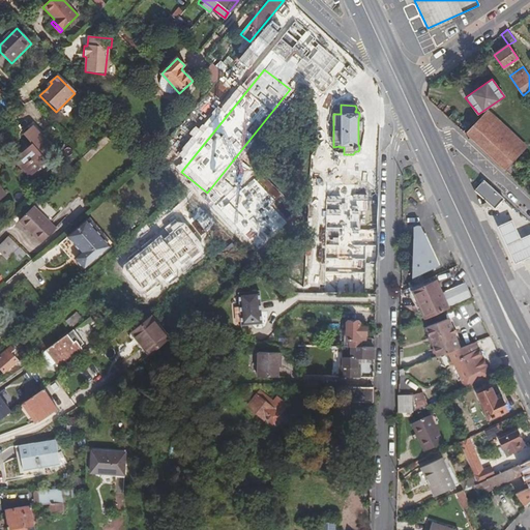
[(489,110),(466,135),(503,170),(520,152),(527,145),(489,110)]
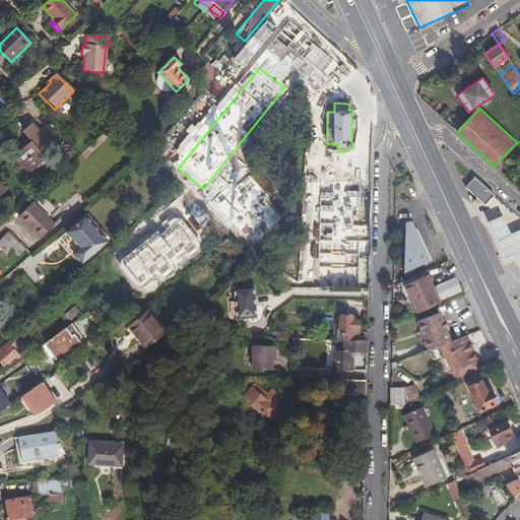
[(25,163),(33,171),(46,157),(42,153),(45,151),(46,152),(52,146),(28,123),(19,132),(28,141),(13,156),(22,167),(25,163)]
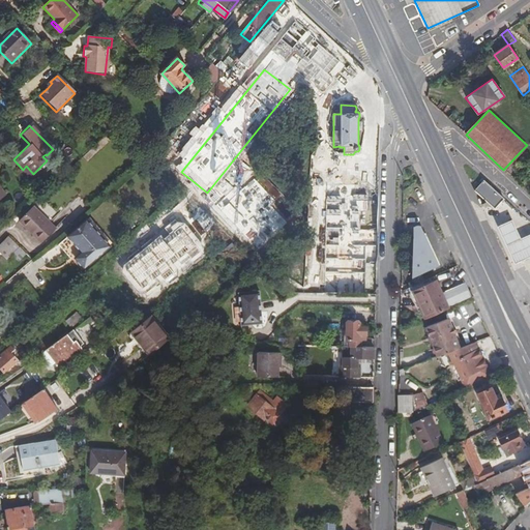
[(138,143),(149,153),(156,146),(146,135),(138,143)]
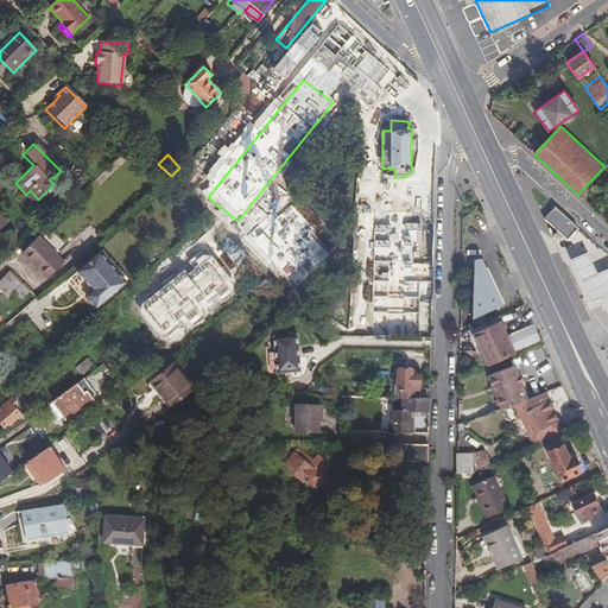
[(30,190),(26,195),(35,203),(38,200),(30,190)]
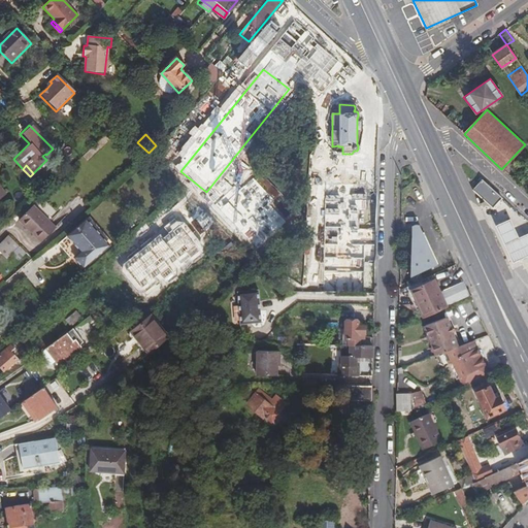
[(500,195),(482,177),(472,188),(491,205),(500,195)]
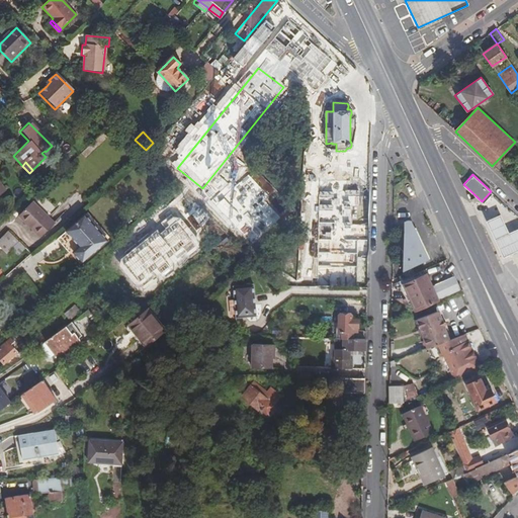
[(19,216),(41,237),(55,224),(33,202),(19,216)]
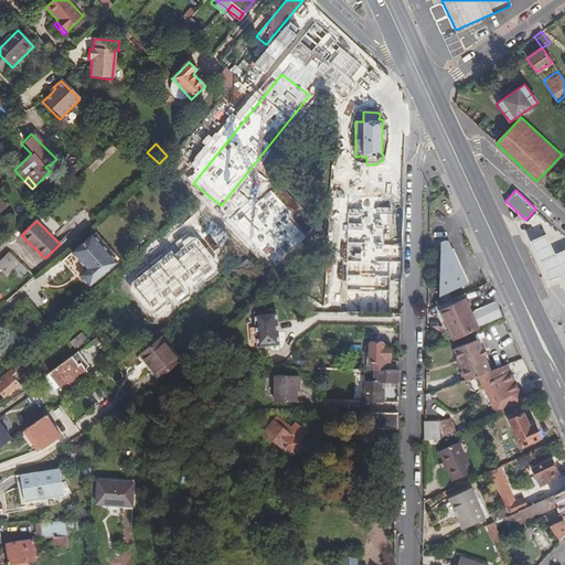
[(117,262),(93,234),(72,252),(87,268),(80,275),(89,286),(117,262)]
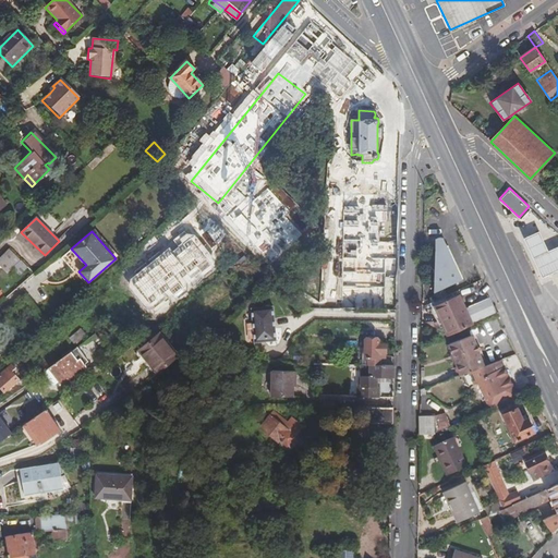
[(557,246),(548,252),(538,231),(522,239),(541,278),(557,269),(557,246)]
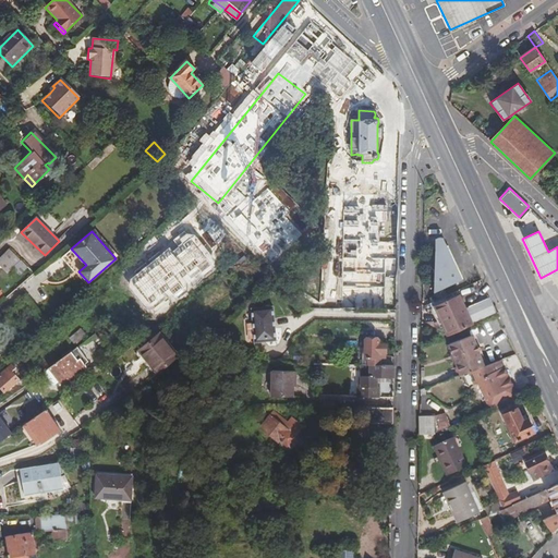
[(441,249),(434,294),(462,280),(447,246),(441,249)]
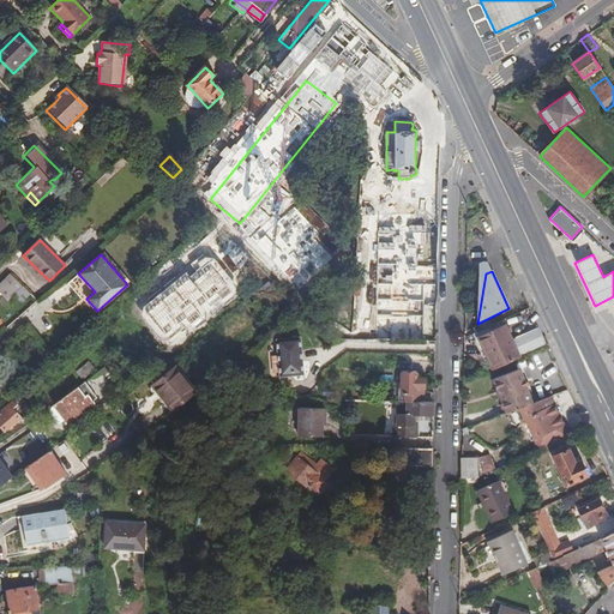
[(0,286),(0,292),(8,301),(16,294),(25,304),(34,295),(13,274),(0,286)]
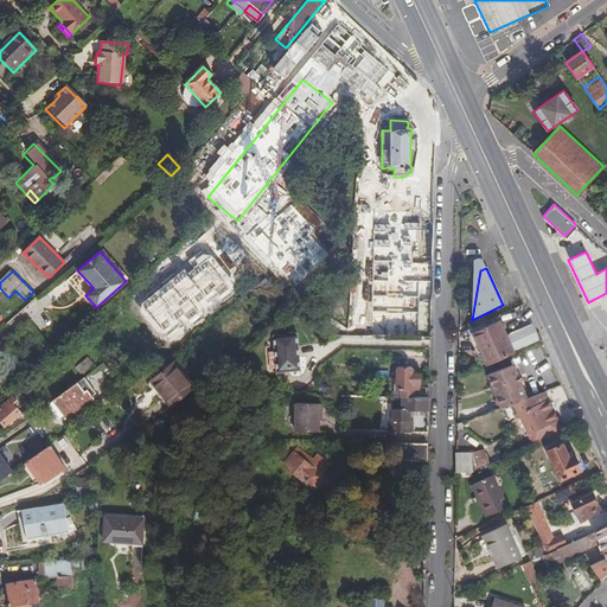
[(18,313),(10,304),(0,313),(7,323),(18,313)]
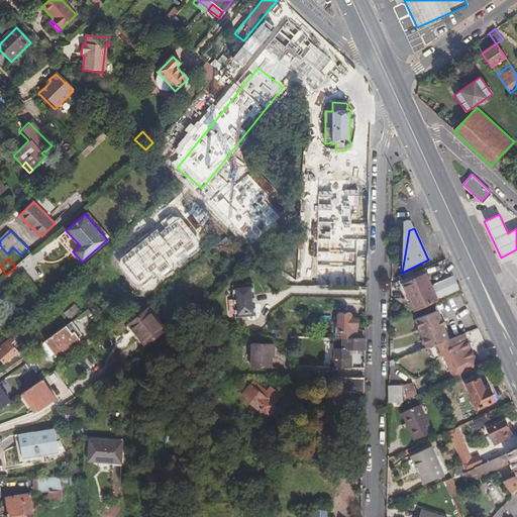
[(397,283),(399,287),(425,275),(424,271),(397,283)]
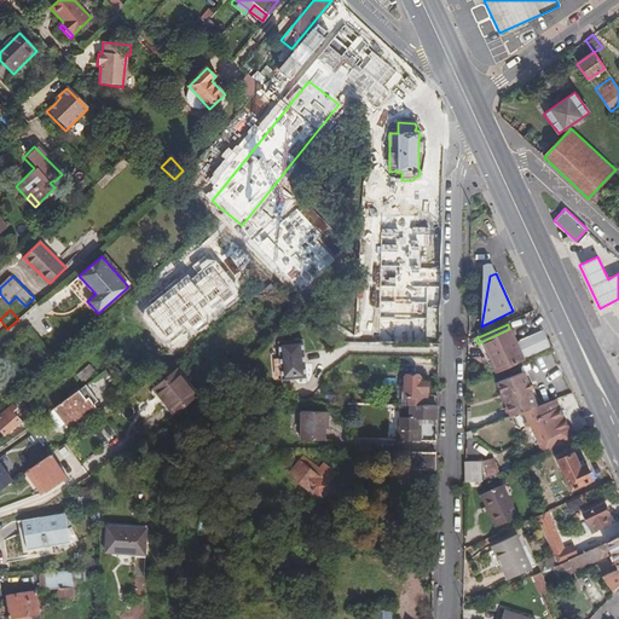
[(525,362),(509,329),(478,343),(487,365),(491,364),(496,375),(525,362)]
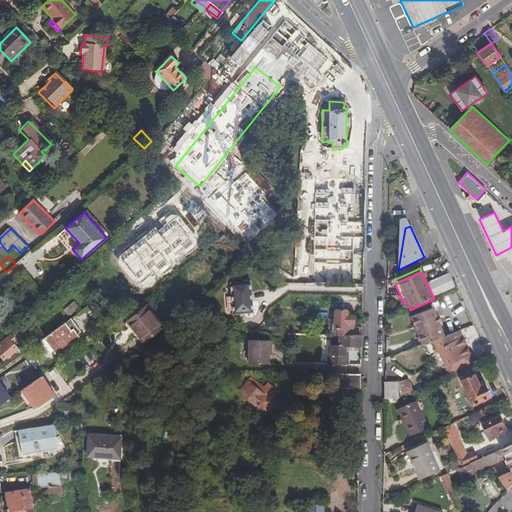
[(252,315),(252,302),(250,302),(250,296),(252,296),(252,283),(230,283),(231,315),(252,315)]
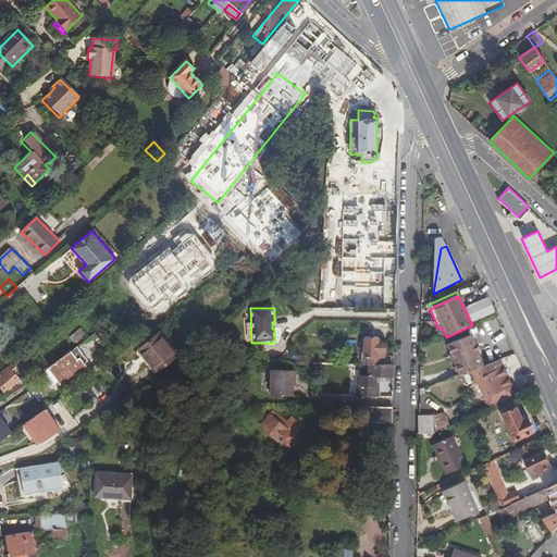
[(175,358),(157,336),(138,351),(156,374),(175,358)]
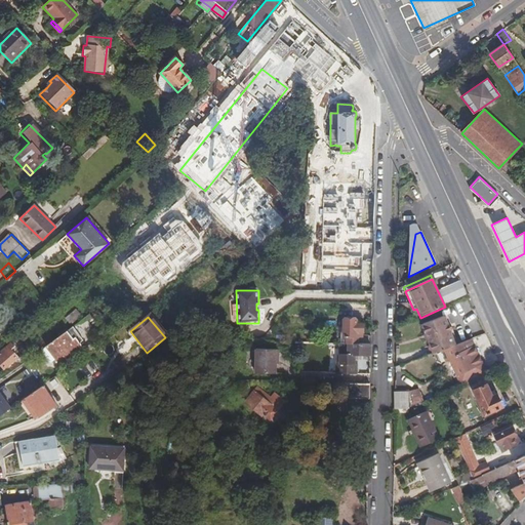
[(344,318),(342,335),(342,337),(346,338),(346,345),(370,345),(370,337),(361,336),(361,325),(356,325),(356,319),(344,318)]
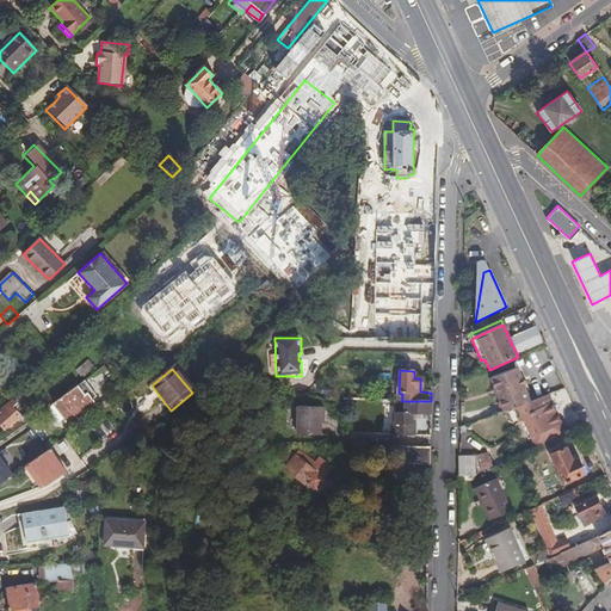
[(513,409),(531,402),(517,370),(492,381),(501,405),(505,412),(513,409)]
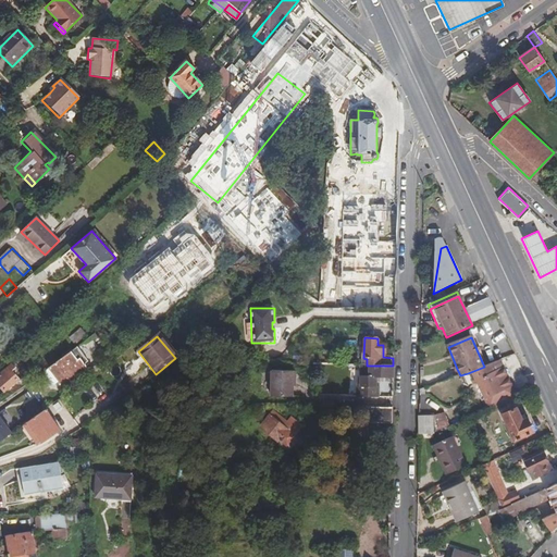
[(0,361),(11,353),(4,345),(0,348),(0,361)]
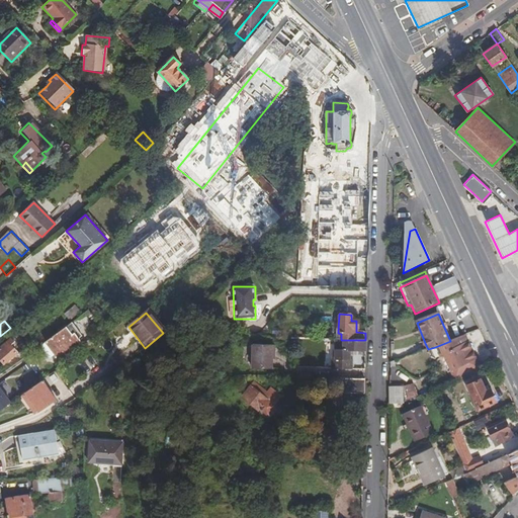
[(71,322),(46,341),(55,354),(58,357),(80,341),(77,338),(80,336),(71,322)]
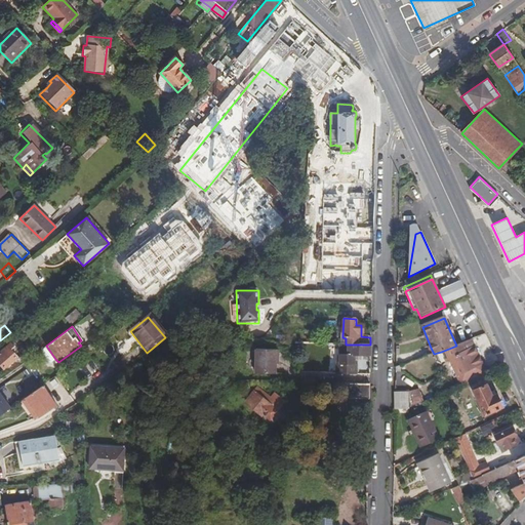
[(473,347),(470,341),(456,346),(441,352),(446,362),(449,360),(456,376),(460,385),(486,373),(474,347),(473,347)]
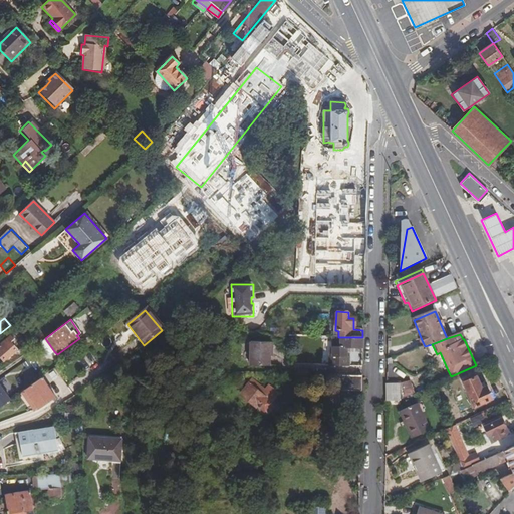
[(0,345),(0,356),(3,361),(17,351),(11,343),(14,341),(11,337),(0,345)]
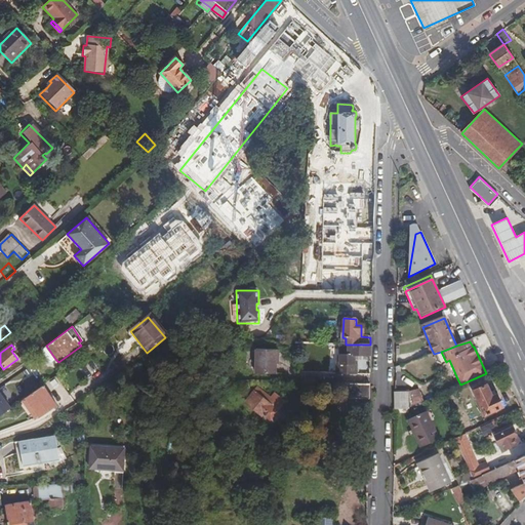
[(86,355),(94,350),(90,345),(83,350),(86,355)]
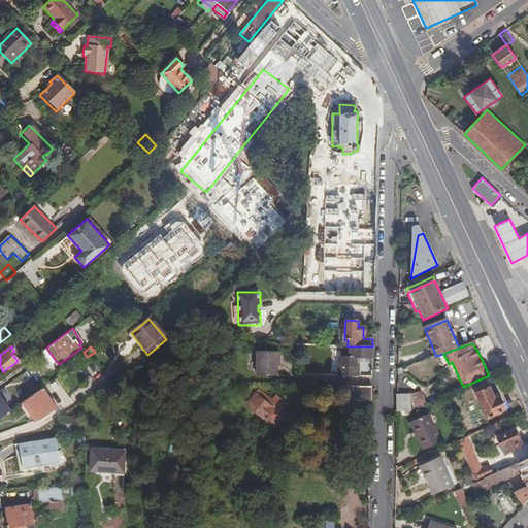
[(340,347),(340,351),(340,363),(338,364),(337,375),(358,375),(358,361),(356,362),(356,358),(370,358),(371,358),(372,347),(348,347),(341,347),(340,347)]
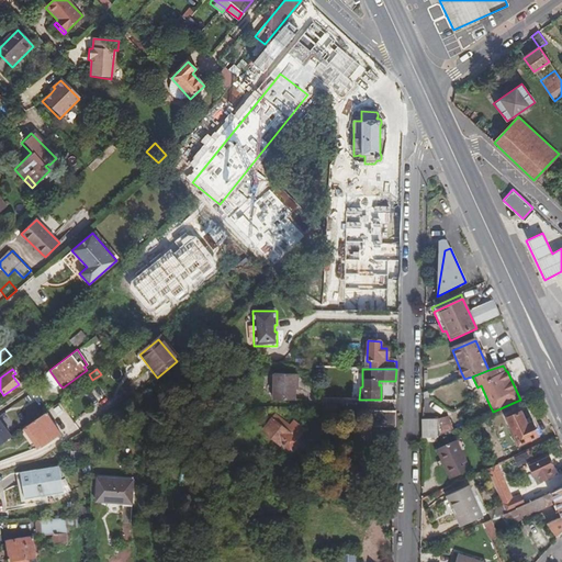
[(59,384),(49,370),(42,375),(53,389),(59,384)]
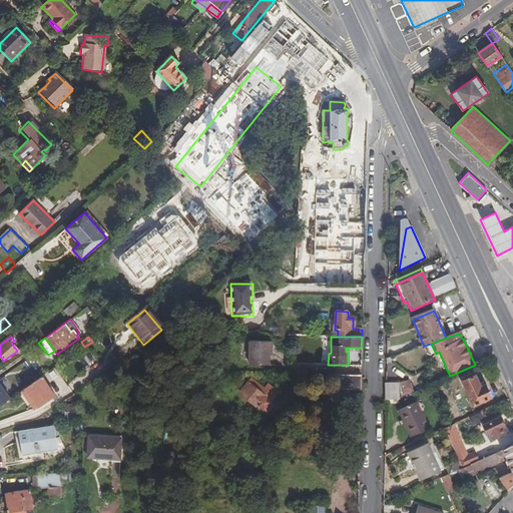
[(267,367),(268,356),(268,352),(270,352),(271,343),(248,343),(247,366),(267,367)]
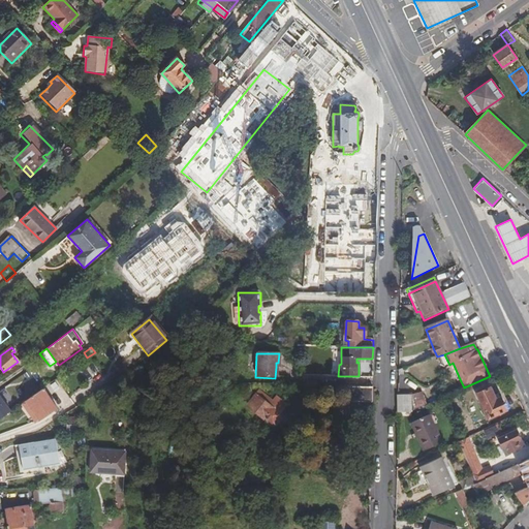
[(453,363),(449,365),(457,381),(460,379),(453,363)]
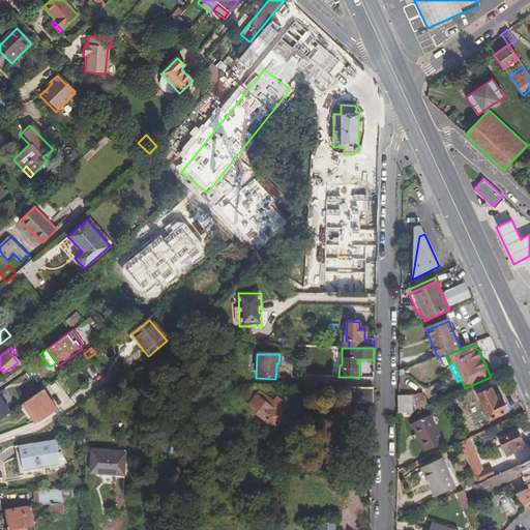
[(372,388),(347,388),(347,401),(354,401),(354,404),(365,404),(365,401),(372,401),(372,388)]
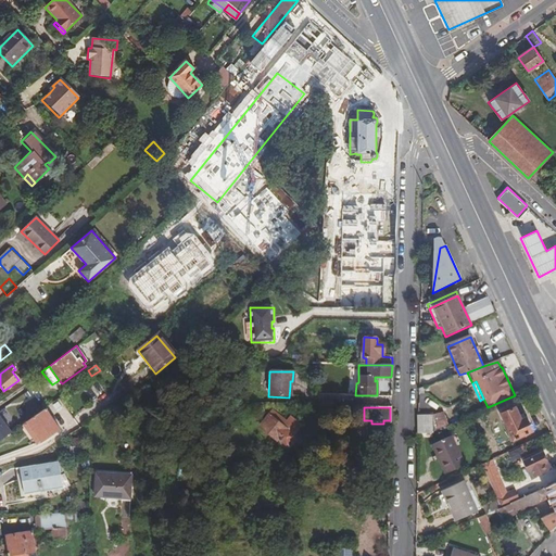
[(501,415),(514,441),(532,431),(527,419),(521,421),(515,408),(501,415)]
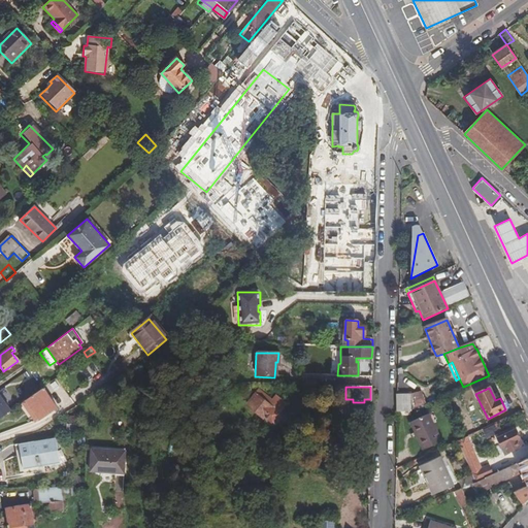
[(26,400),(39,419),(56,407),(42,389),(26,400)]
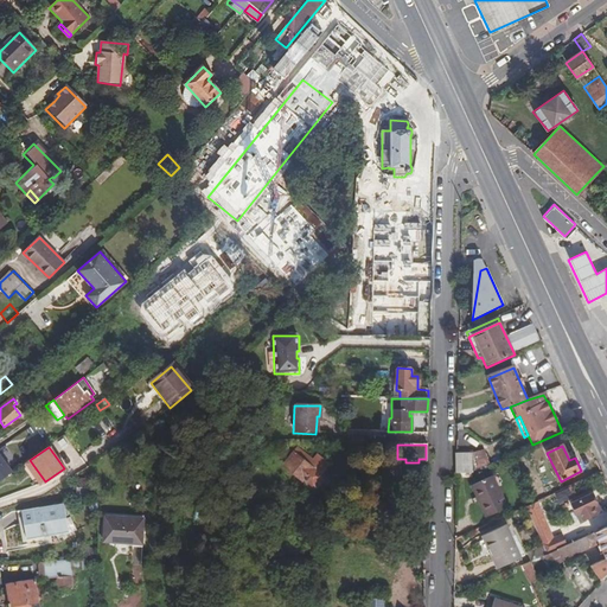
[(317,464),(312,460),(305,455),(298,449),(293,454),(283,466),(302,481),(304,480),(317,464)]
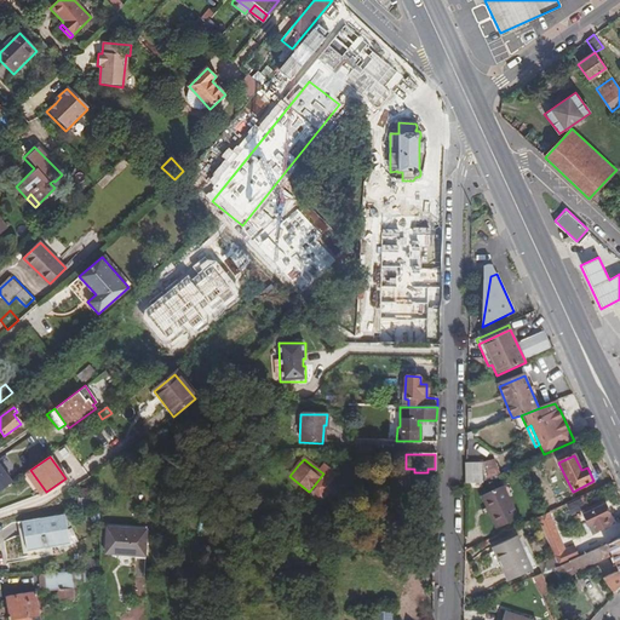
[(478,463),(478,483),(480,483),(497,475),(491,460),(478,463)]
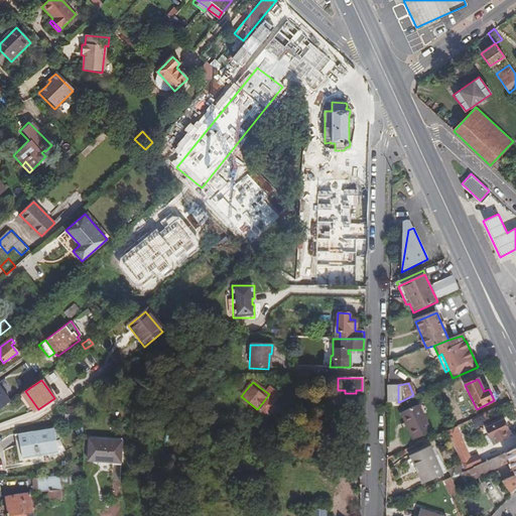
[(398,385),(387,386),(387,403),(398,402),(398,385)]
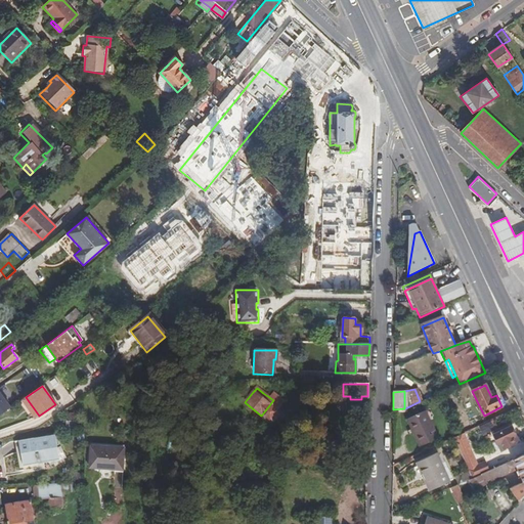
[(273,392),(269,397),(273,400),(262,415),(268,419),(284,400),(273,392)]
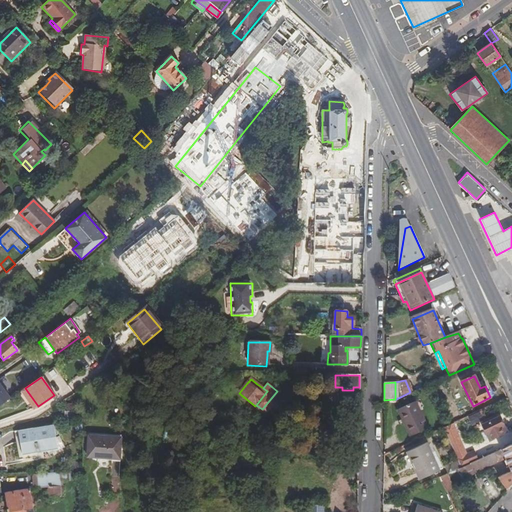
[(33,410),(38,406),(25,388),(20,392),(33,410)]
